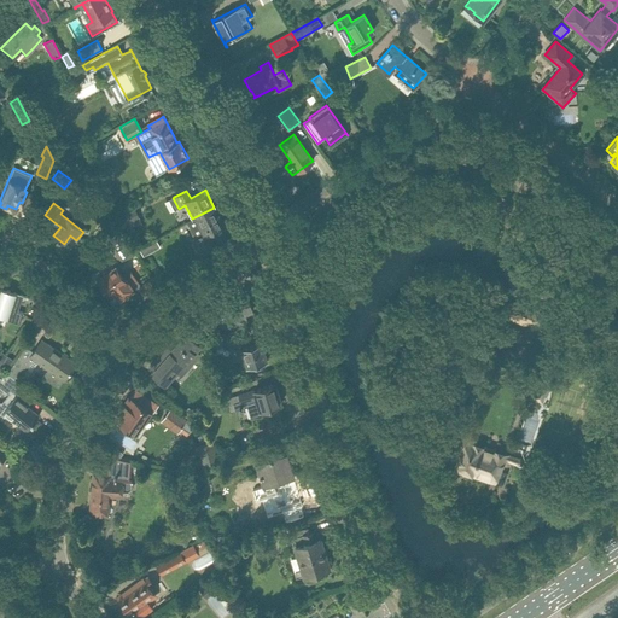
[(143,225),(134,207),(120,214),(128,232),(143,225)]
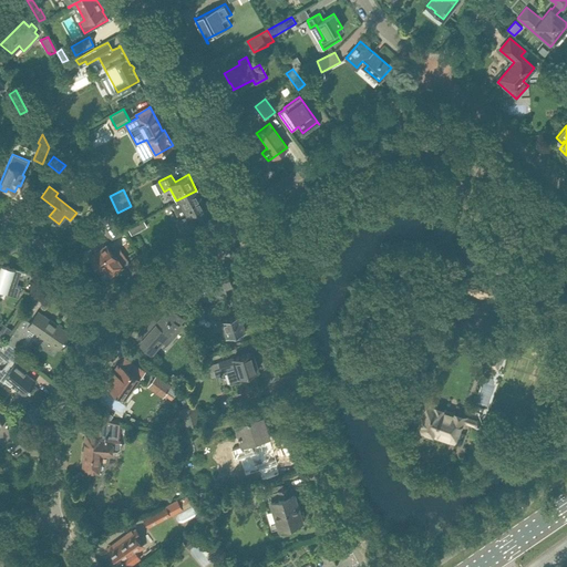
[(176,200),(171,204),(178,218),(175,219),(177,224),(183,234),(197,226),(191,213),(205,206),(196,191),(178,199),(176,200)]
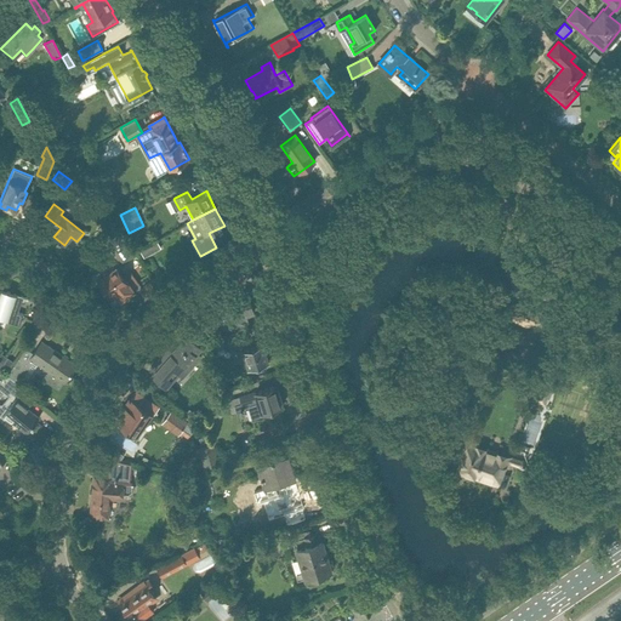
[(119,234),(107,244),(123,265),(135,255),(119,234)]
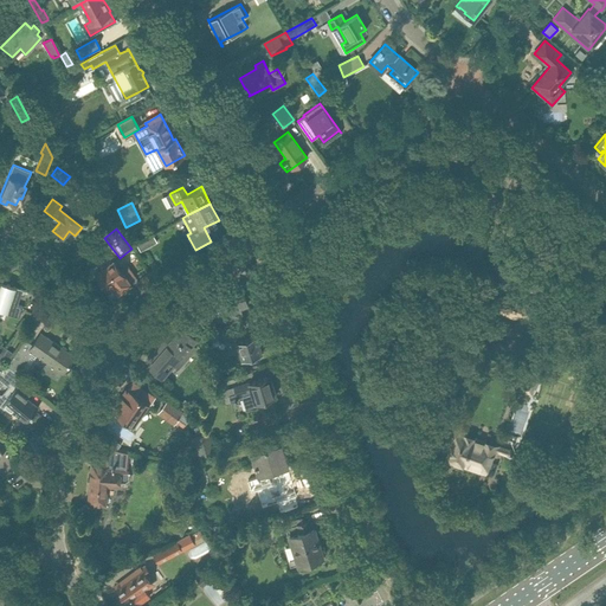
[(84,252),(94,262),(107,247),(96,238),(84,252)]
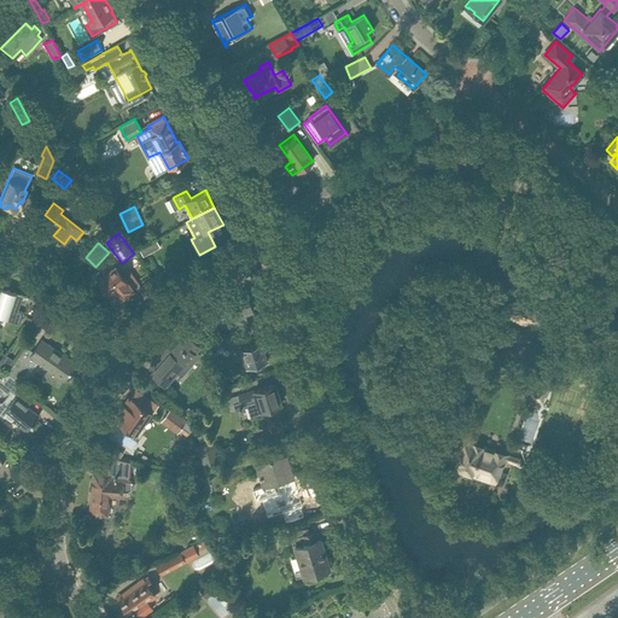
[(147,245),(139,250),(143,256),(151,251),(147,245)]
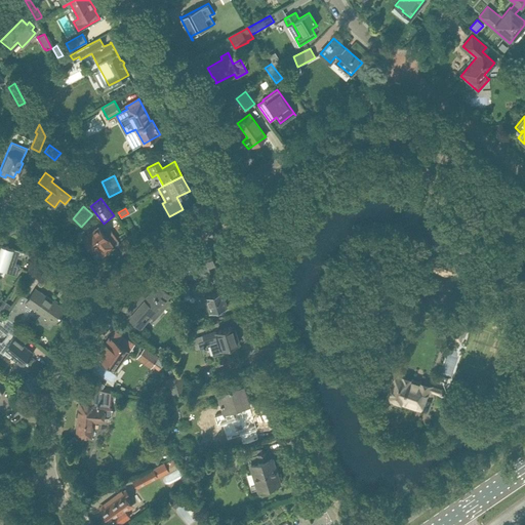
[(118,241),(112,233),(113,233),(110,229),(105,233),(98,225),(81,237),(85,242),(86,242),(93,251),(98,248),(103,253),(118,241)]
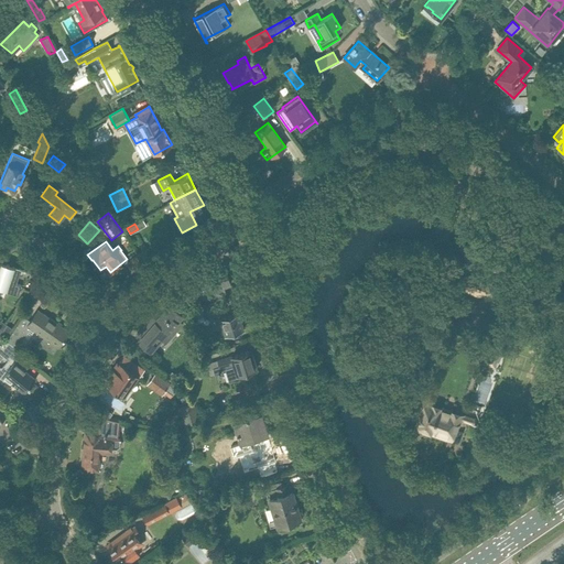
[(0,251),(0,286),(7,290),(6,292),(18,295),(22,284),(17,283),(21,269),(6,264),(8,255),(0,251)]
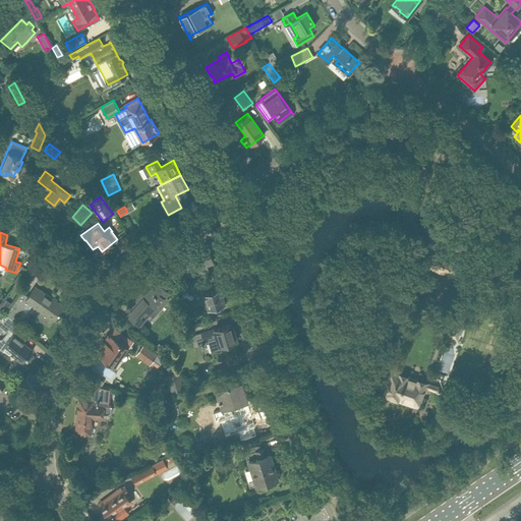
[(207,244),(183,252),(188,271),(187,271),(189,277),(209,271),(207,264),(213,262),(207,244)]
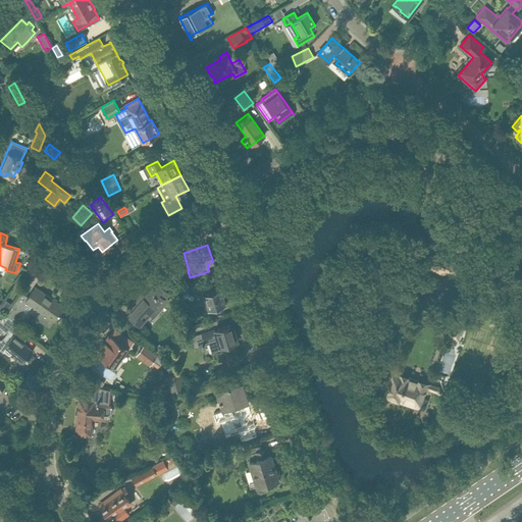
[(459,263),(453,261),(436,255),(430,268),(446,274),(449,268),(454,271),(456,271),(459,263)]
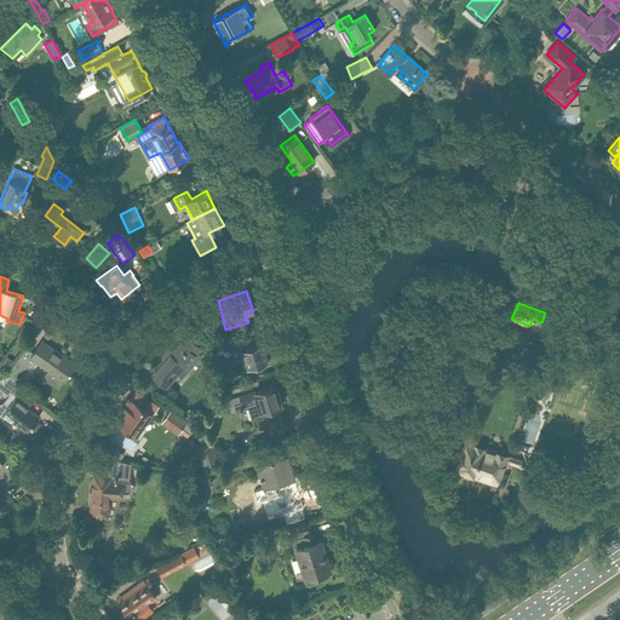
[(208,323),(201,329),(204,333),(208,338),(218,336),(211,327),(208,323)]
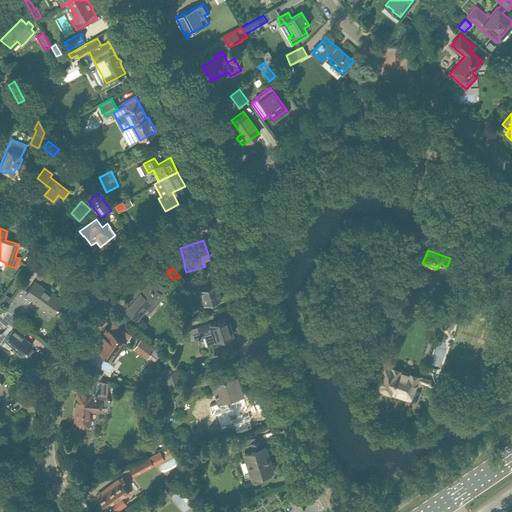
[(184,276),(174,279),(177,288),(187,285),(184,276)]
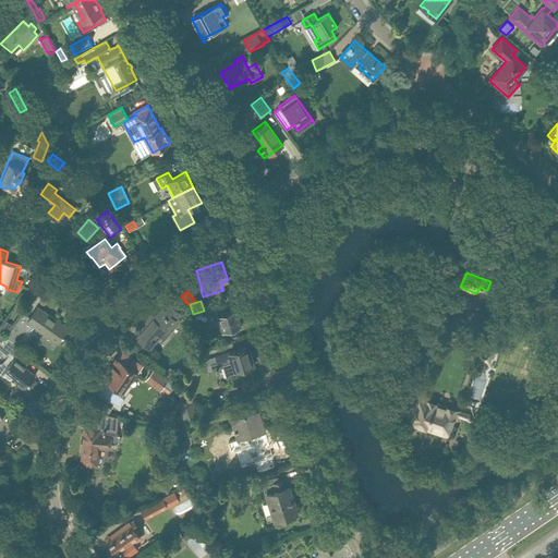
[(155,316),(150,312),(145,318),(148,322),(145,326),(143,323),(135,331),(134,331),(138,336),(136,337),(148,348),(166,328),(169,331),(180,319),(177,316),(180,313),(168,302),(155,316)]
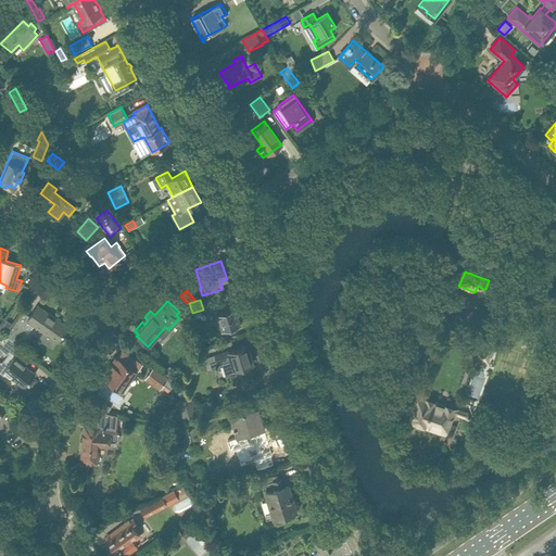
[(214,323),(218,320),(222,329),(240,324),(235,307),(220,312),(218,304),(207,308),(209,312),(207,312),(209,316),(211,315),(214,323)]
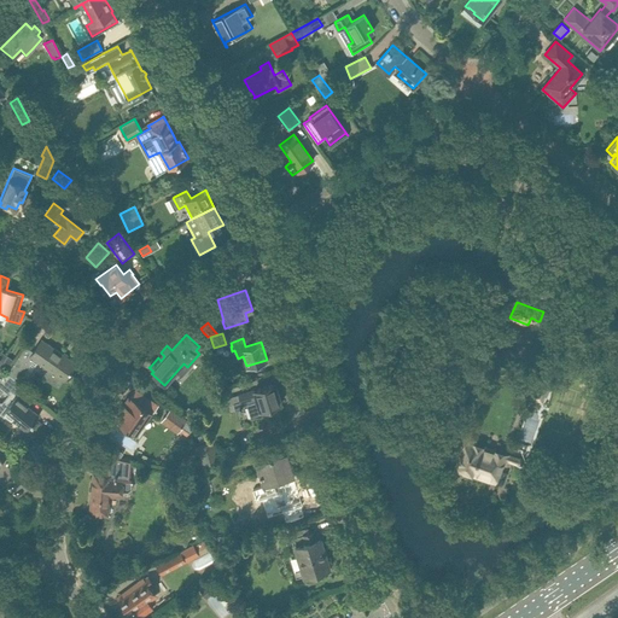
[(30,357),(48,369),(42,377),(58,388),(63,379),(63,380),(75,363),(42,340),(30,357)]
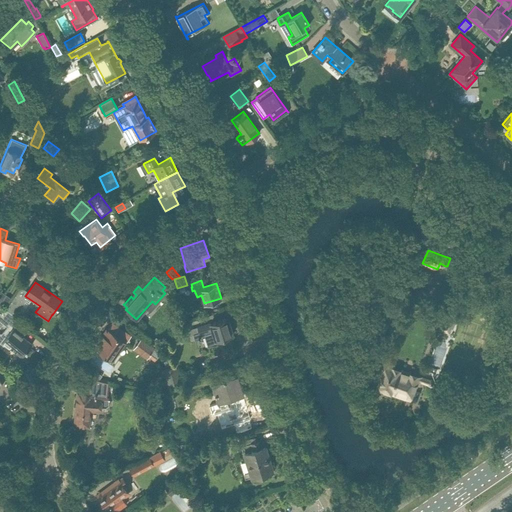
[(0,302),(5,306),(11,297),(1,290),(0,291),(0,302)]
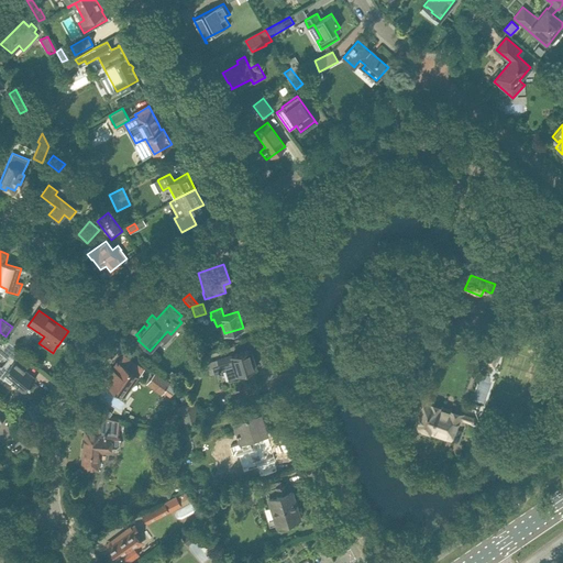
[(15,349),(28,330),(18,323),(6,340),(15,349)]
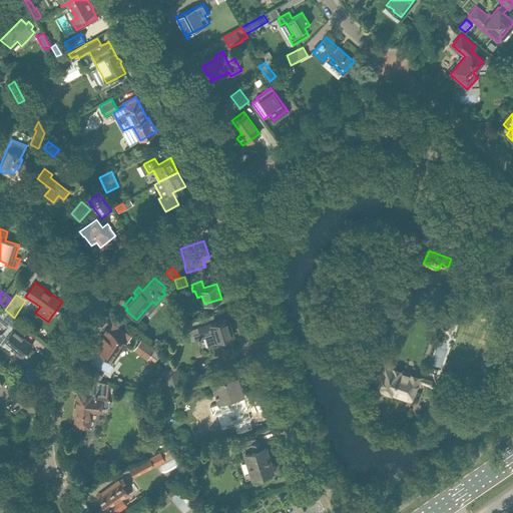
[(0,333),(0,346),(3,346),(4,346),(8,349),(9,347),(22,358),(32,345),(22,337),(20,335),(21,333),(19,331),(24,325),(14,318),(5,310),(0,315),(10,324),(7,327),(2,333),(0,333)]
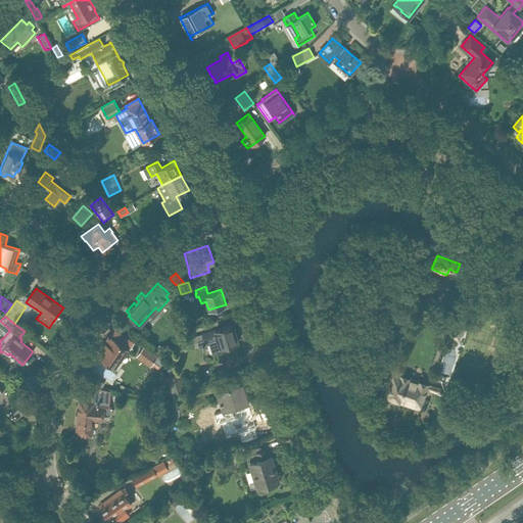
[(456,323),(454,322),(449,331),(461,336),(465,326),(466,327),(467,322),(458,318),(456,323)]
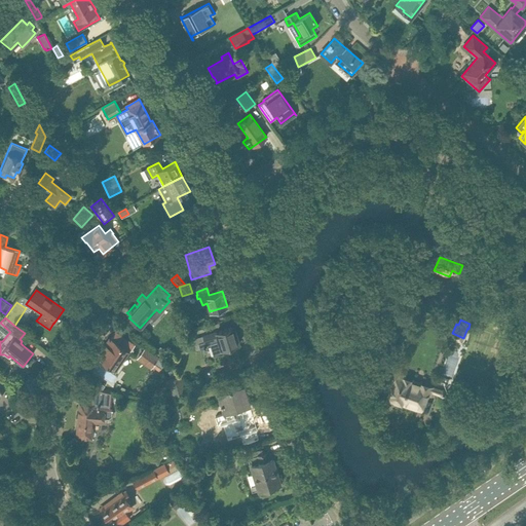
[(224,330),(197,338),(200,348),(210,345),(214,357),(223,353),(221,348),(229,346),(239,343),(234,327),(224,330)]
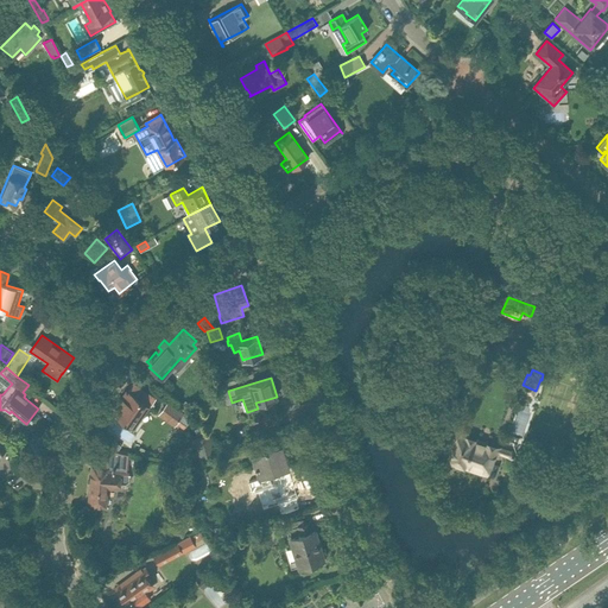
[(133,382),(112,412),(132,425),(146,404),(150,406),(156,398),(133,382)]
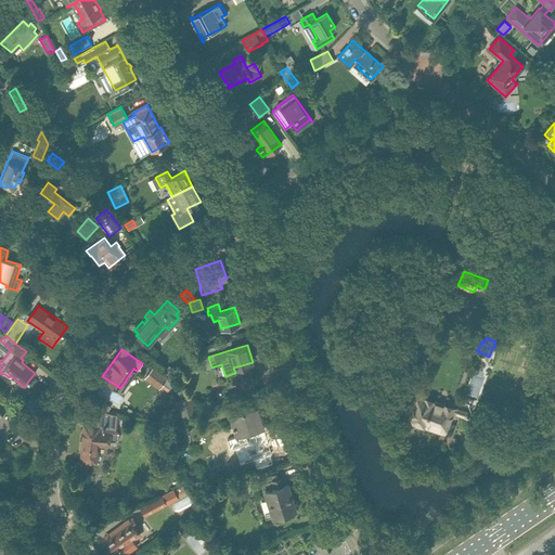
[(167,378),(168,376),(157,369),(150,379),(160,387),(162,386),(167,378)]
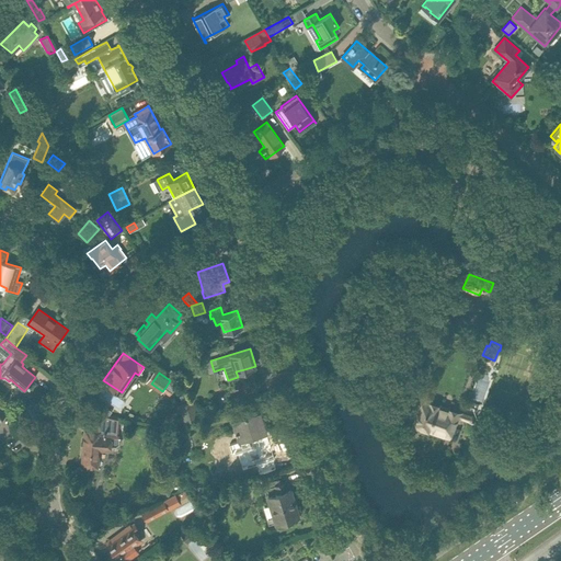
[(461,419),(469,421),(469,422),(470,422),(470,423),(471,423),(472,423),(473,423),(474,423),(474,422),(476,422),(476,421),(476,420),(476,419),(474,418),(474,416),(473,416),(472,416),(471,416),(470,416),(428,402),(431,398),(420,393),(412,413),(416,414),(413,424),(449,437),(455,421),(459,422),(461,419)]
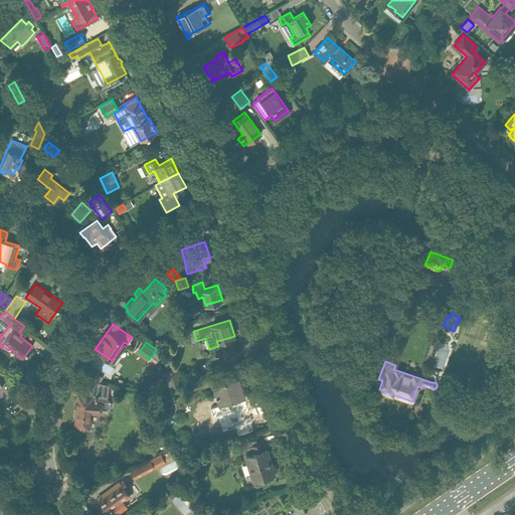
[(164,371),(169,387),(182,383),(177,367),(164,371)]
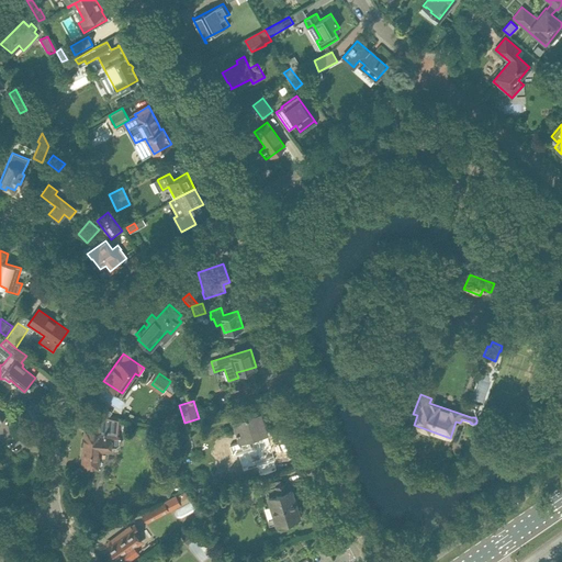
[(239,441),(229,445),(233,456),(231,456),(235,472),(257,465),(259,474),(276,470),(273,460),(274,460),(260,412),(249,415),(233,420),(239,441)]
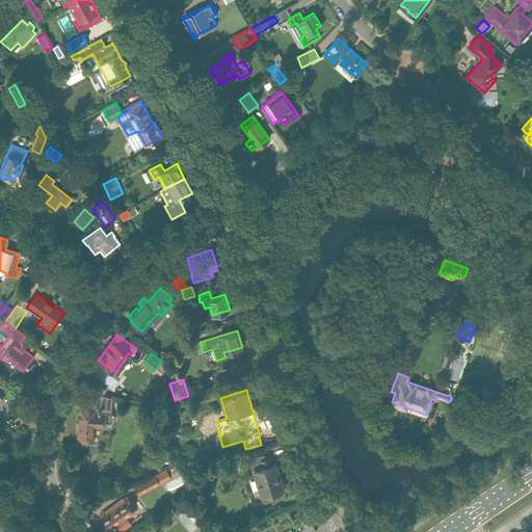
[(94,406),(87,406),(87,407),(83,406),(82,411),(80,411),(77,444),(78,445),(79,442),(91,443),(94,426),(103,427),(103,423),(110,424),(114,421),(114,415),(112,411),(113,397),(95,392),(94,406)]
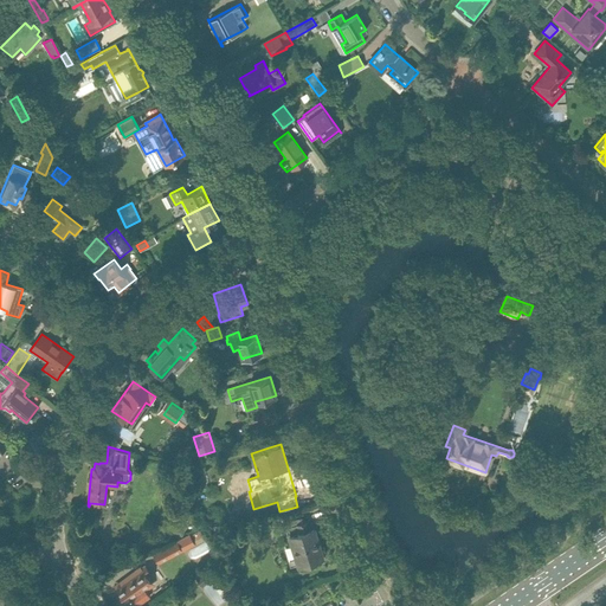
[(292,545),(284,547),(290,565),(297,562),(298,566),(322,559),(323,559),(324,558),(323,558),(314,528),(313,528),(309,520),(308,520),(308,521),(303,522),(302,517),(294,520),(287,522),(288,527),(290,534),(289,535),(292,545)]
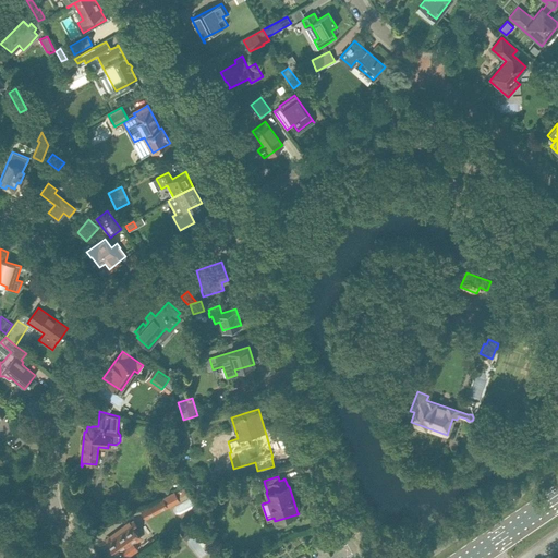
[(166,477),(160,490),(167,494),(173,481),(166,477)]
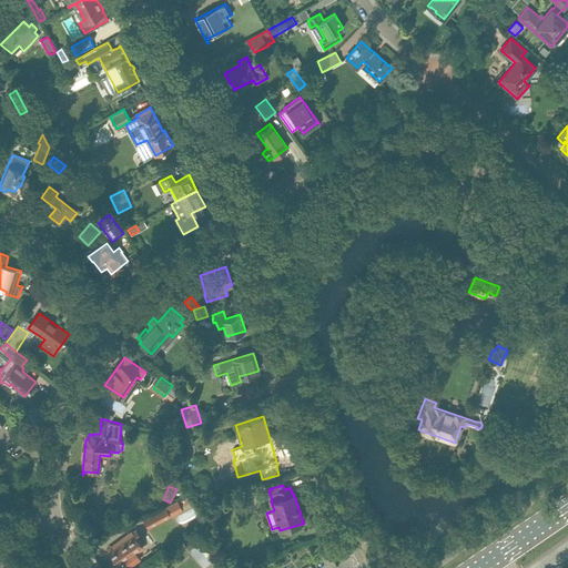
[(149,528),(171,516),(193,504),(189,495),(143,519),(149,528)]
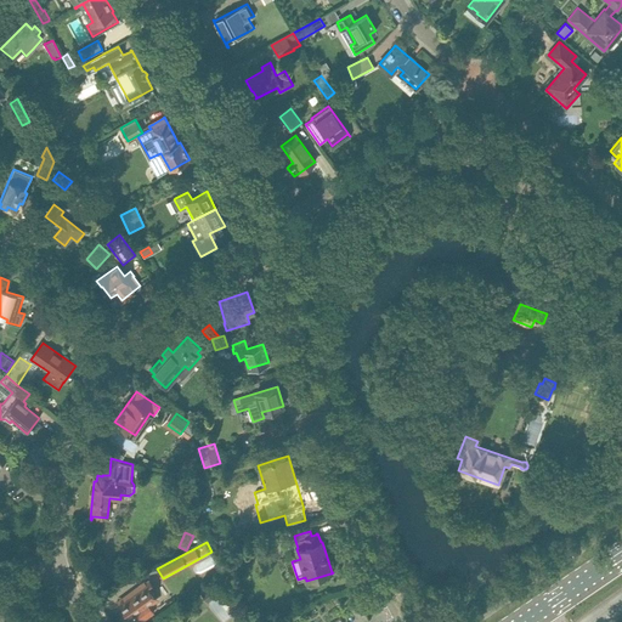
[(145,580),(117,601),(122,609),(120,610),(124,616),(126,615),(130,620),(135,616),(136,616),(140,621),(154,611),(150,606),(159,599),(152,589),(154,587),(148,578),(146,581),(145,580)]
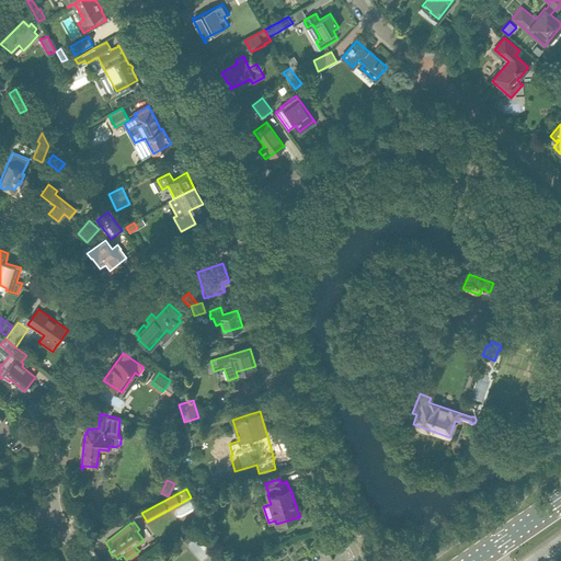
[(0,557),(0,558),(2,554),(10,558),(15,546),(0,538),(0,557)]
